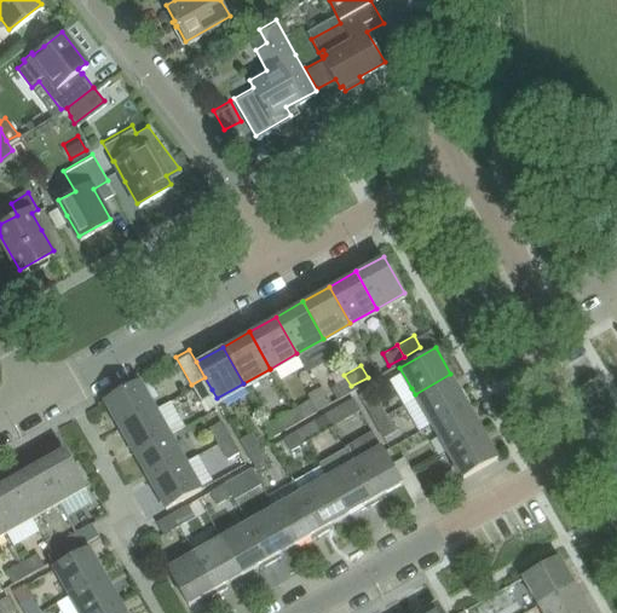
[(415,394),(430,421),(466,400),(450,374),(415,394)]
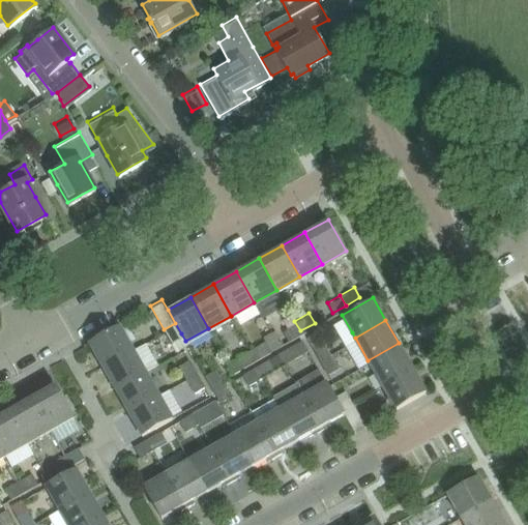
[(300,330),(294,321),(282,328),(288,338),(300,330)]
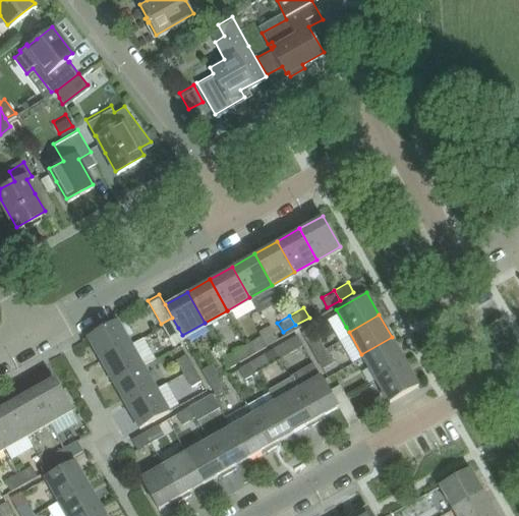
[(172,318),(161,324),(167,334),(178,328),(172,318)]
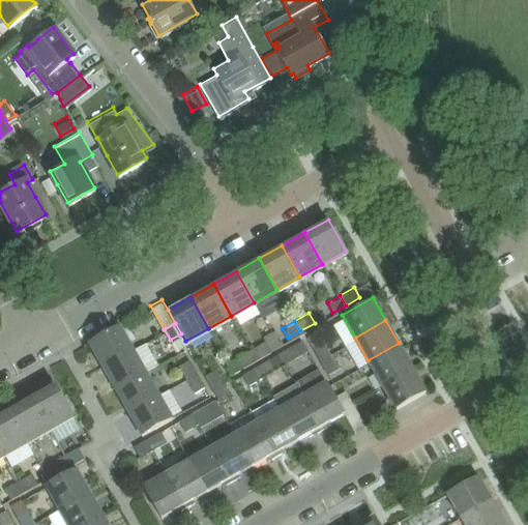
[(101,365),(133,347),(119,324),(88,342),(101,365)]
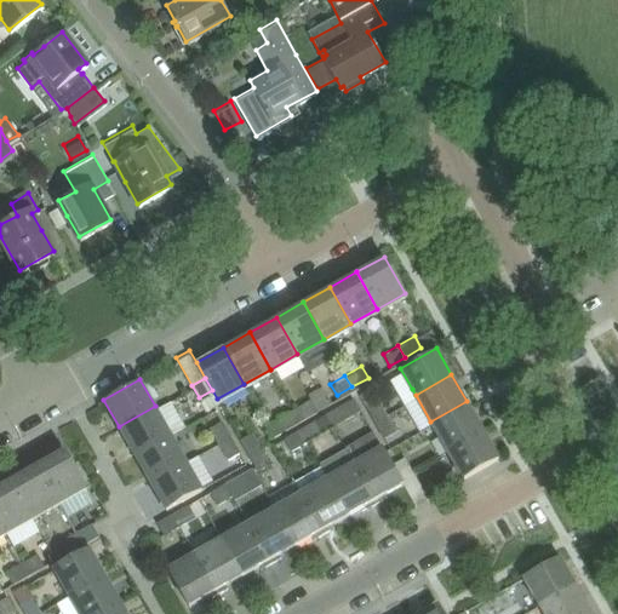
[(353,395),(336,403),(343,415),(359,407),(353,395)]
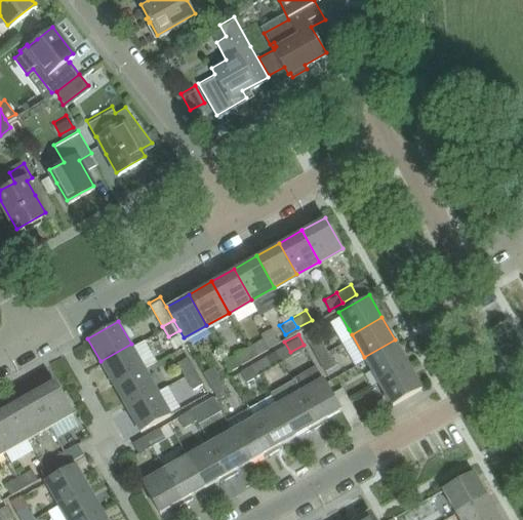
[(247,343),(252,353),(267,346),(260,335),(247,343)]
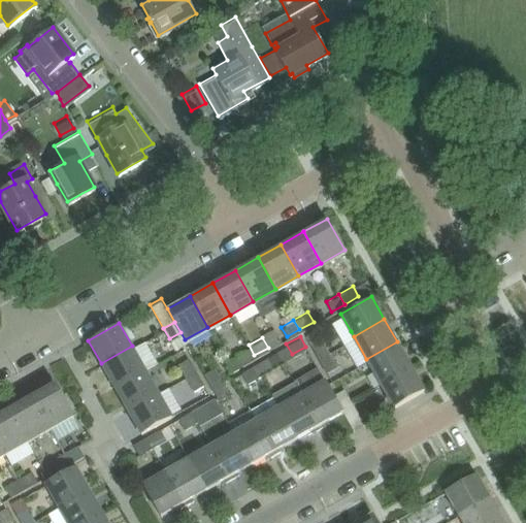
[(310,342),(319,357),(328,352),(321,337),(310,342)]
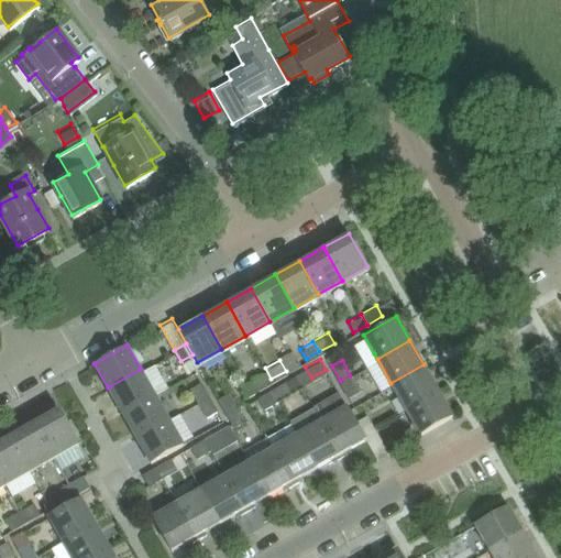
[(391,383),(405,407),(437,389),(424,364),(391,383)]
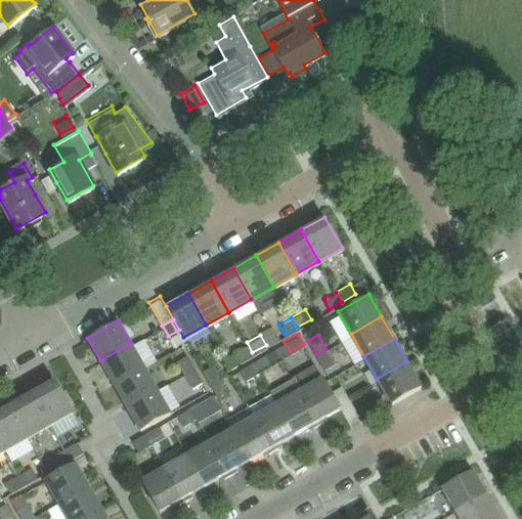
[(252,352),(247,342),(233,349),(240,359),(252,352)]
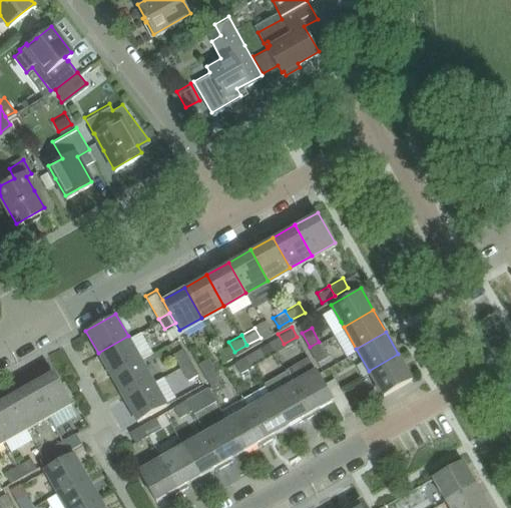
[(128,336),(98,353),(110,375),(140,358),(128,336)]
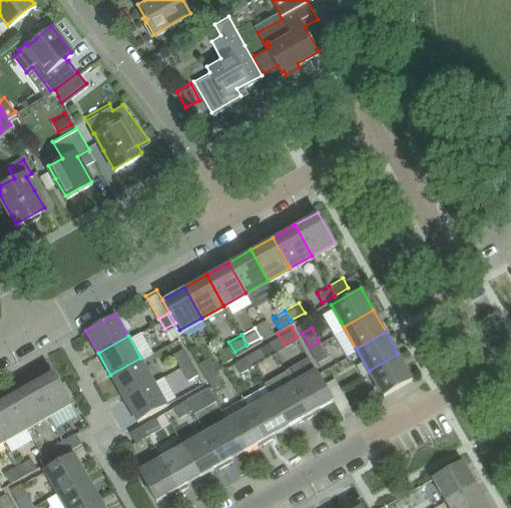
[(326,354),(319,342),(310,347),(316,359),(326,354)]
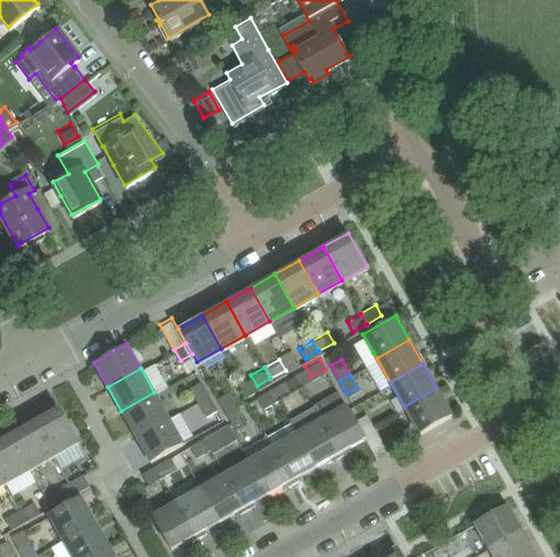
[(284,378),(270,386),(277,396),(290,388),(284,378)]
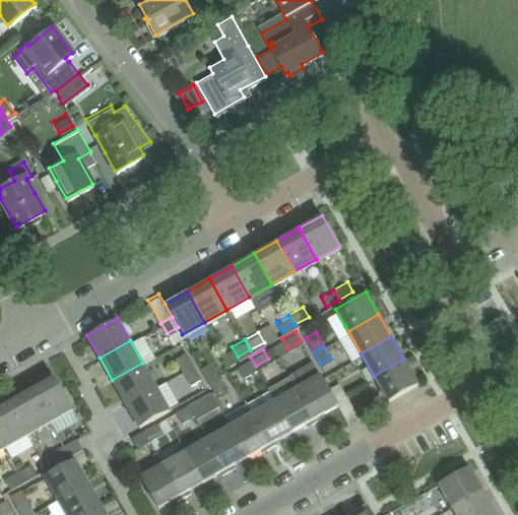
[(175,357),(182,370),(191,364),(184,351),(175,357)]
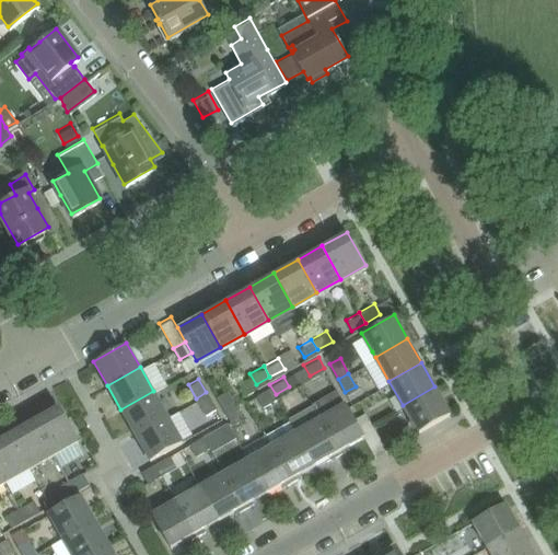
[(260,403),(276,394),(269,384),(255,392),(260,403)]
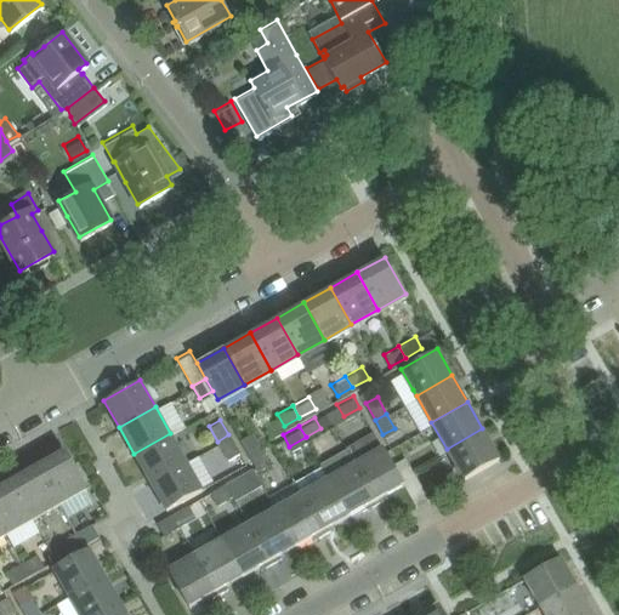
[(498,456),(482,428),(447,449),(463,477),(498,456)]
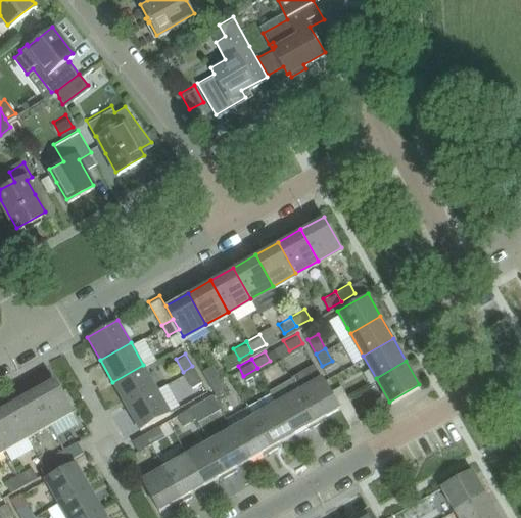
[(208,381),(219,376),(210,363),(201,368),(208,381)]
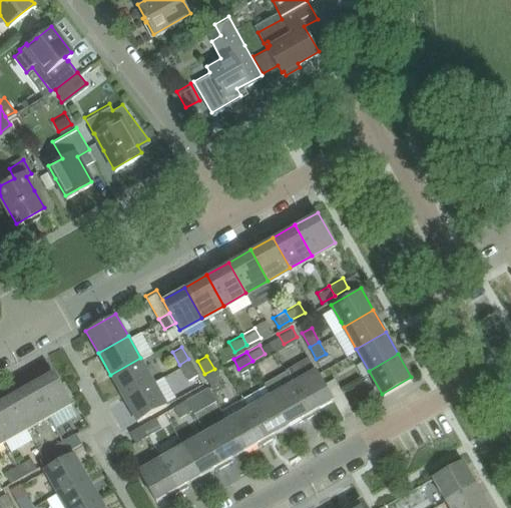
[(308,356),(286,369),(293,381),(311,414),(319,409),(318,406),(330,399),(331,399),(332,398),(330,394),(323,383),(308,356)]
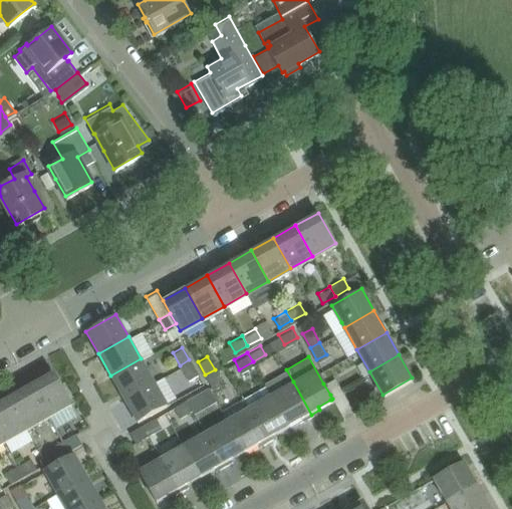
[(141,358),(110,375),(123,398),(154,380),(141,358)]
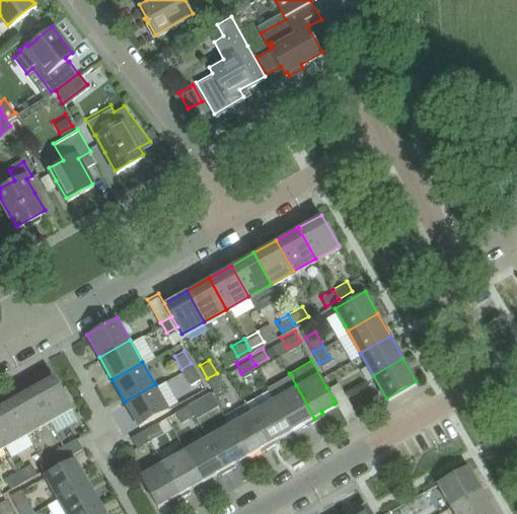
[(191,363),(181,369),(189,382),(199,376),(191,363)]
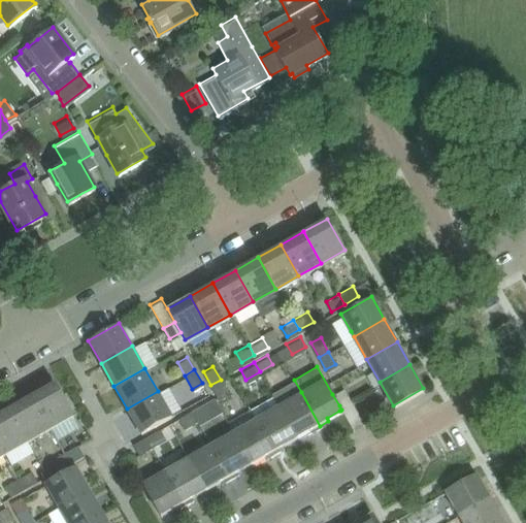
[(228,393),(221,380),(210,385),(218,398),(228,393)]
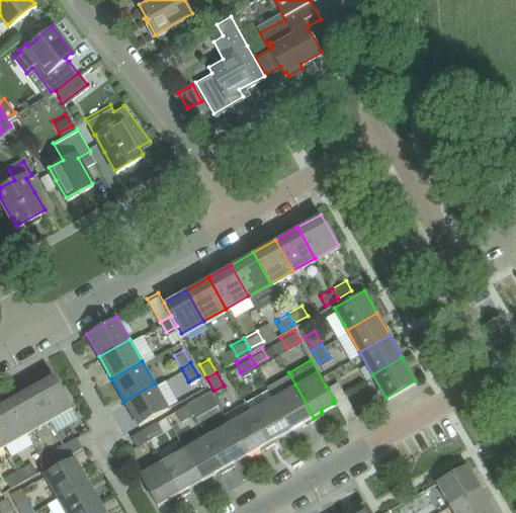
[(314,418),(295,385),(288,372),(279,377),(285,390),(273,397),(289,427),(304,420),(306,422),(314,418)]
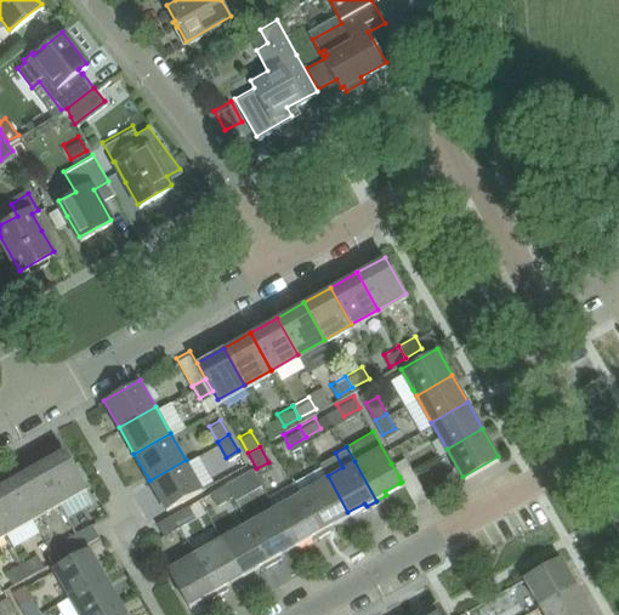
[(45,456),(35,462),(58,502),(85,487),(64,450),(46,460),(45,456)]
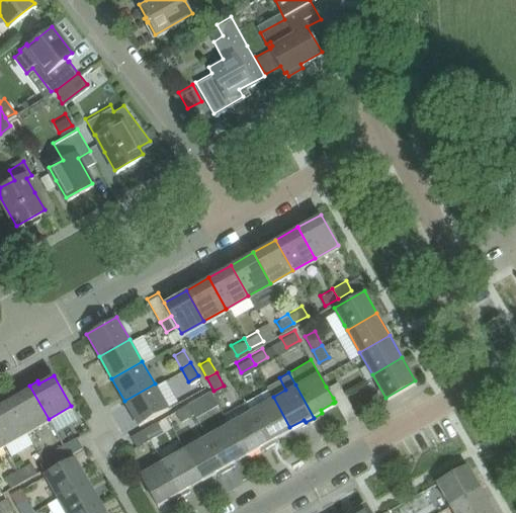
[(337,380),(326,387),(333,398),(343,392),(337,380)]
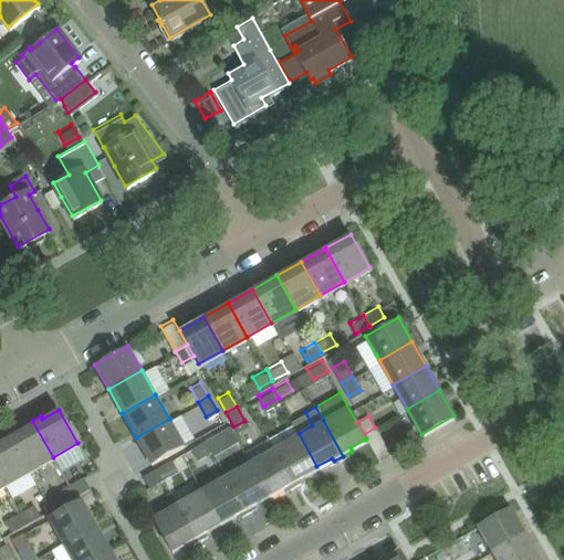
[(169,419),(136,437),(150,462),(183,443),(169,419)]
